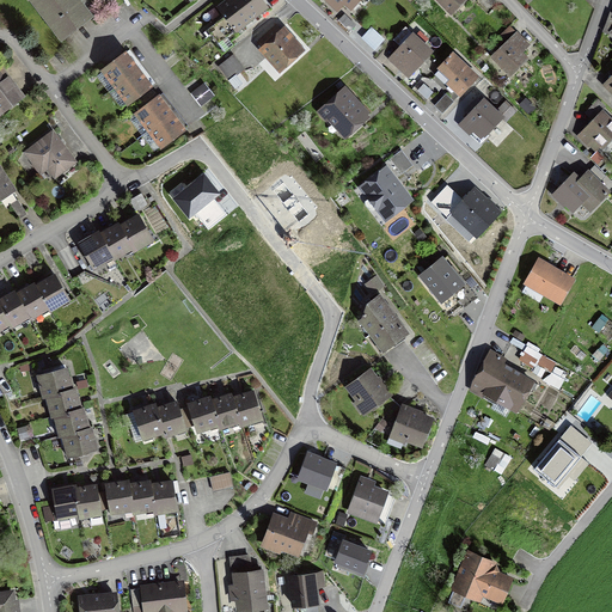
[(90,17),(77,0),(32,0),(61,38),(90,17)]
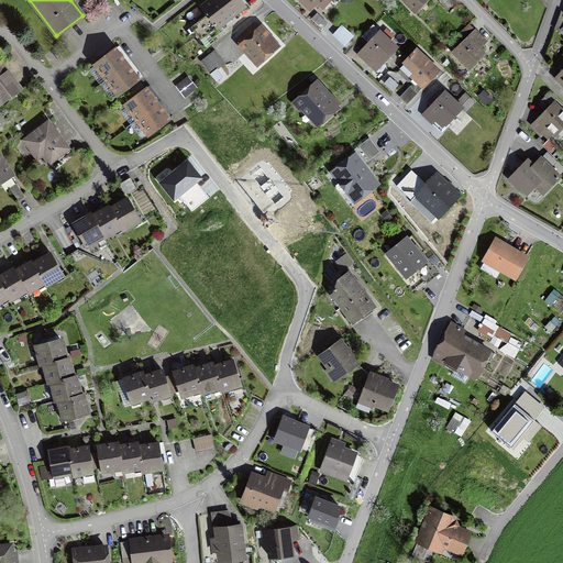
[(208,14),(191,25),(206,47),(214,41),(211,36),(247,11),(240,0),(210,0),(202,6),(208,14)]
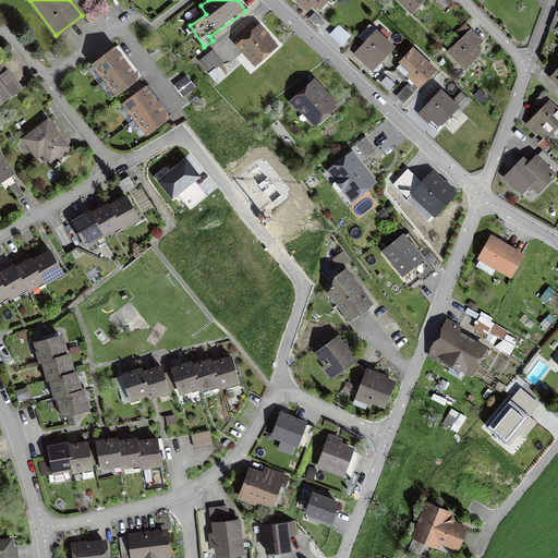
[(401,0),(411,11),(422,0),(401,0)]
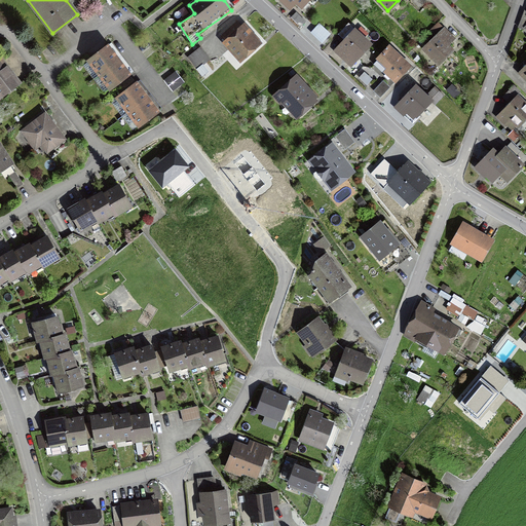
[(428,31),(434,36),(443,27),(438,22),(428,31)]
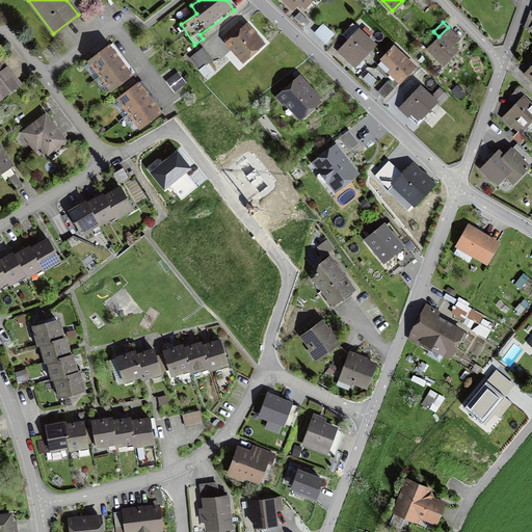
[(241,23),(224,36),(244,59),(261,45),(258,42),(261,40),(247,24),(244,27),(241,23)]
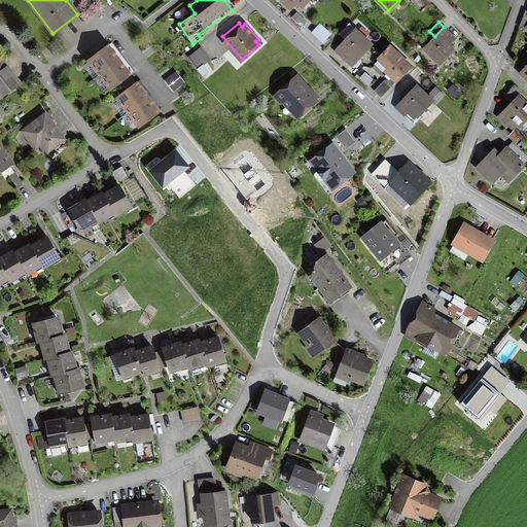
[(348,23),(338,33),(344,38),(354,29),(348,23)]
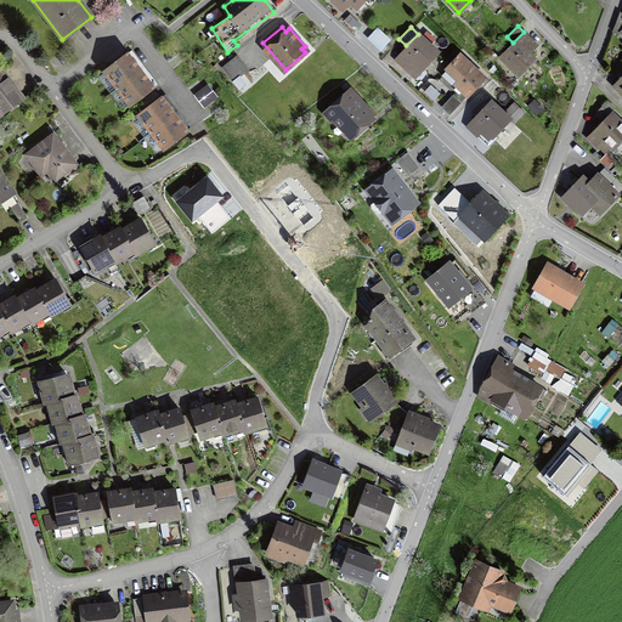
[(526,35),(503,58),(519,75),(535,61),(529,54),(537,46),(526,35)]
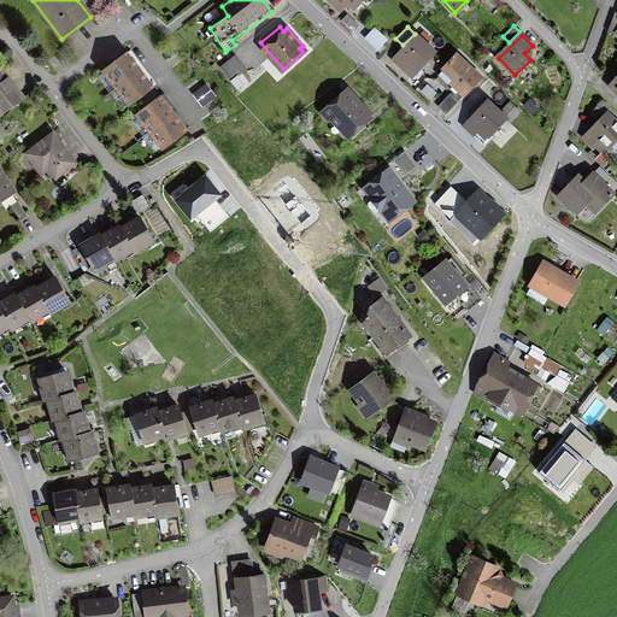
[(416,37),(394,59),(411,75),(433,53),(416,37)]
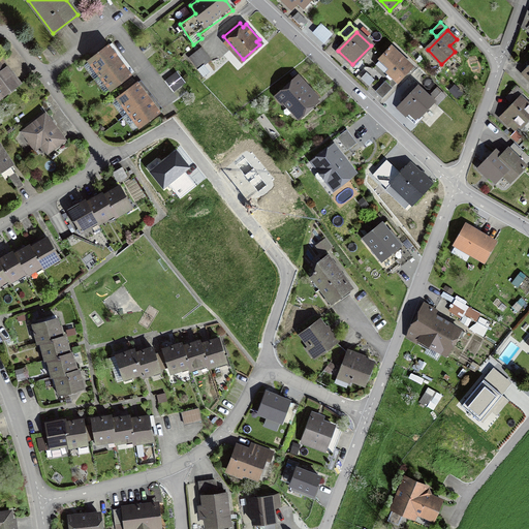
[(109,45),(89,60),(99,74),(119,60),(109,45)]
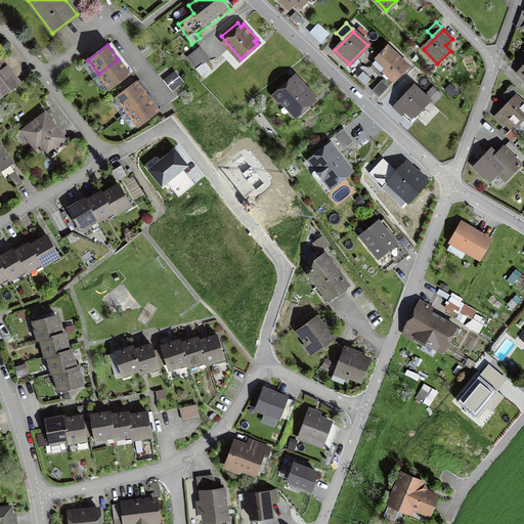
[(388,46),(373,63),(393,82),(408,66),(388,46)]
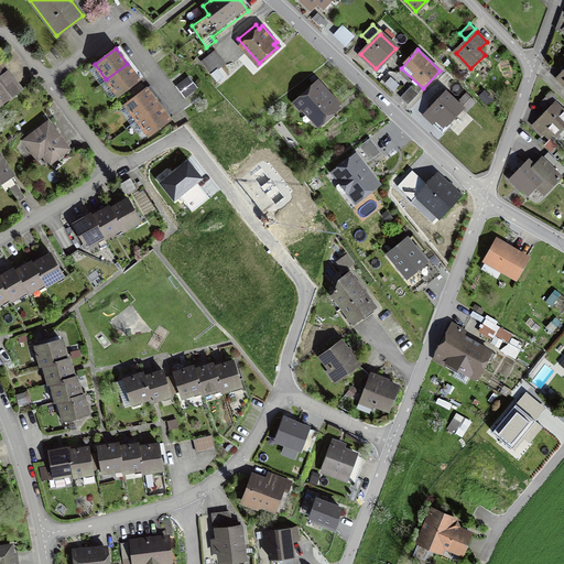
[(215,51),(201,61),(210,74),(225,64),(215,51)]
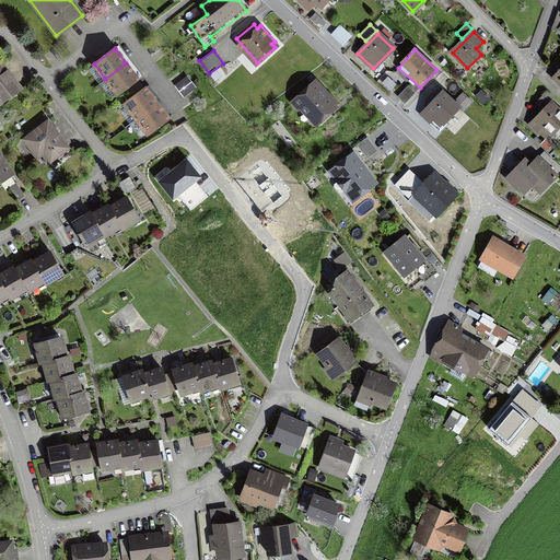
[(2,63),(0,63),(0,98),(2,102),(21,88),(2,63)]
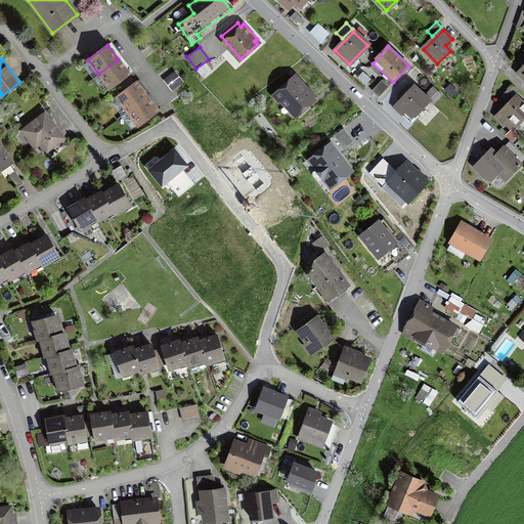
[(129,75),(118,59),(98,74),(110,88),(129,75)]
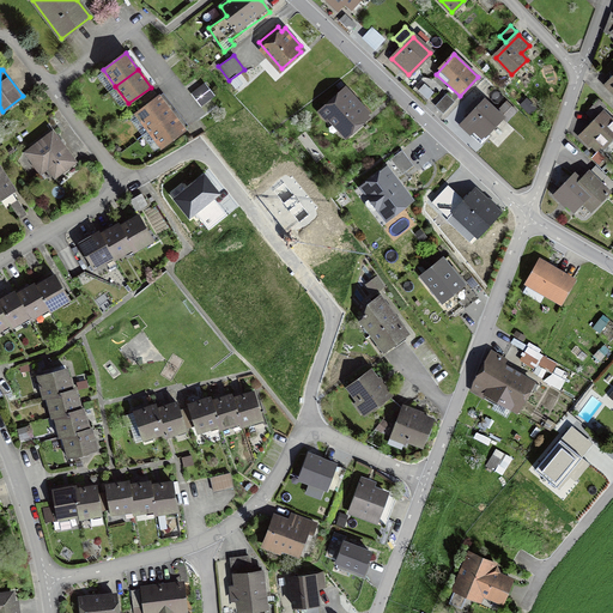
[(204,97),(207,101),(214,96),(205,84),(193,93),(198,101),(204,97)]
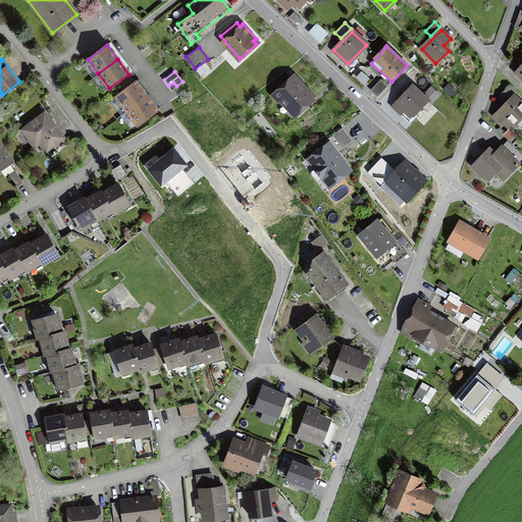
[(295,76),(274,95),(292,115),(313,97),(295,76)]
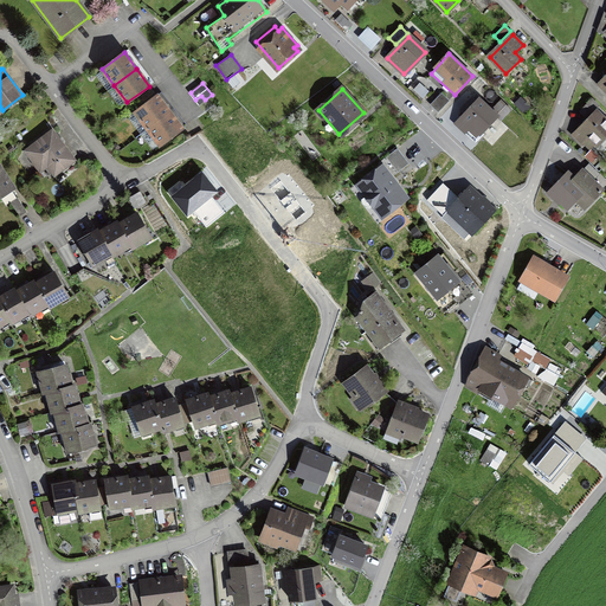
[(442,95),(431,105),(438,113),(449,102),(442,95)]
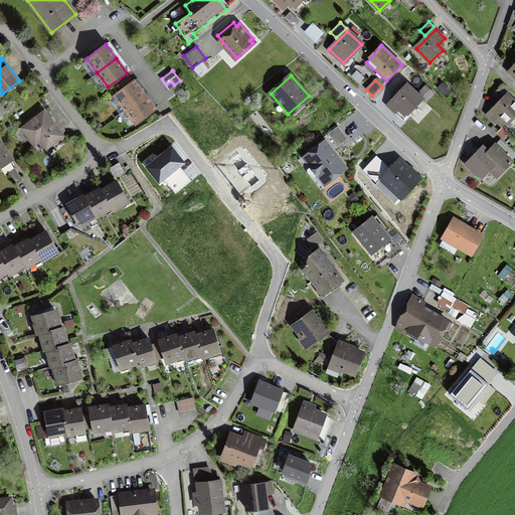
[(143,96),(133,81),(115,95),(126,109),(143,96)]
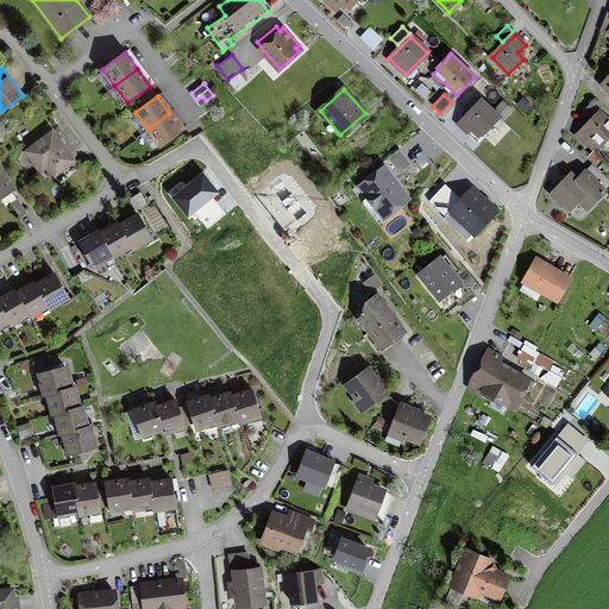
[(466,114),(458,124),(476,140),(497,117),(477,99),(464,113),(466,114)]
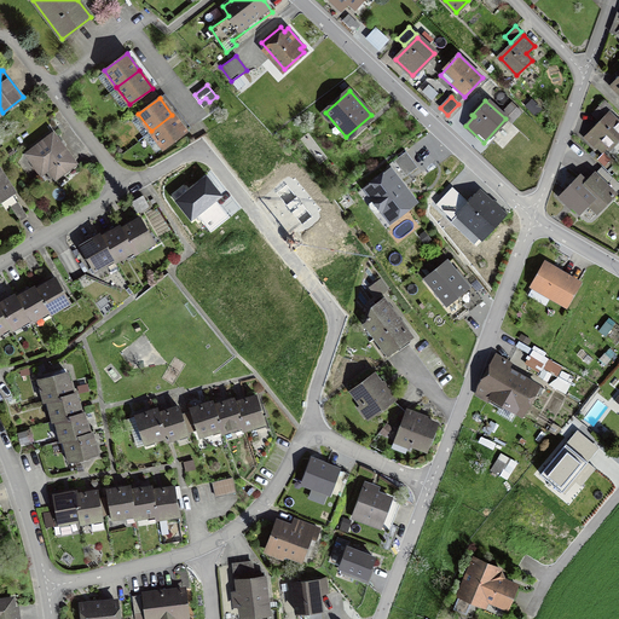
[(605,102),(594,114),(600,120),(611,108),(605,102)]
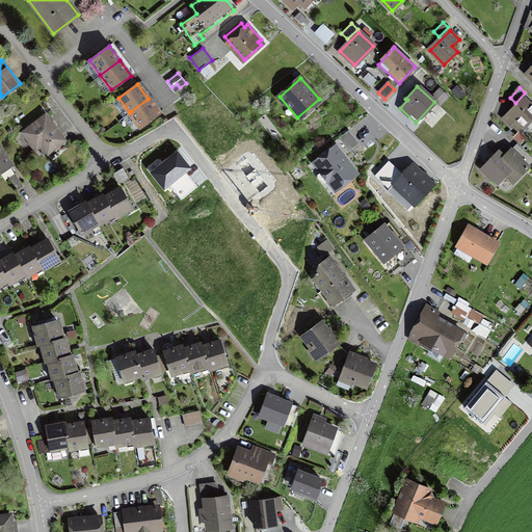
[(531,104),(525,98),(504,118),(512,127),(517,121),(524,127),(531,118),(531,104)]
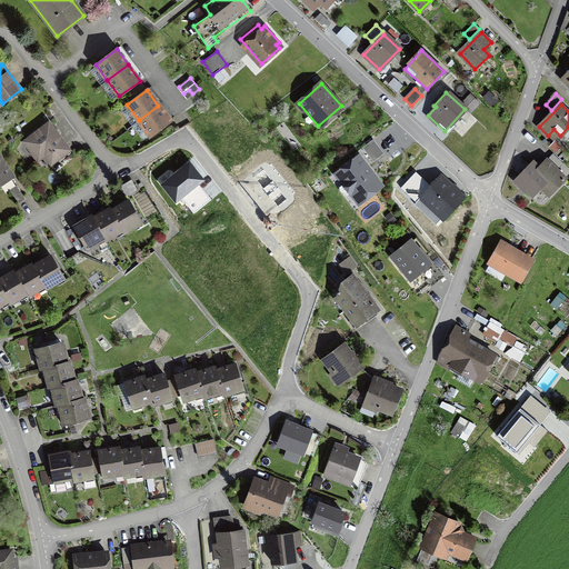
[(170,121),(158,106),(139,120),(150,136),(170,121)]
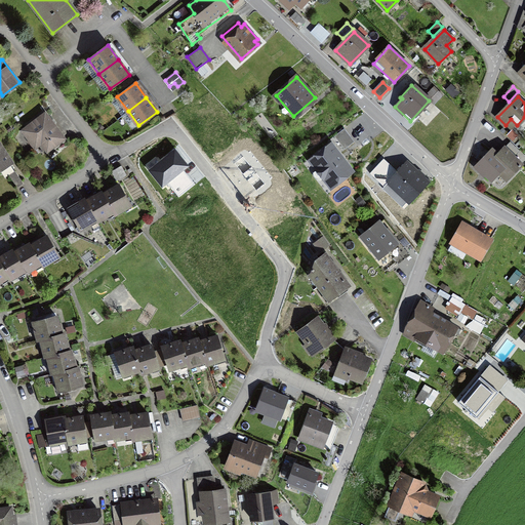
[(44,113),(22,130),(35,149),(46,140),(51,149),(64,139),(44,113)]
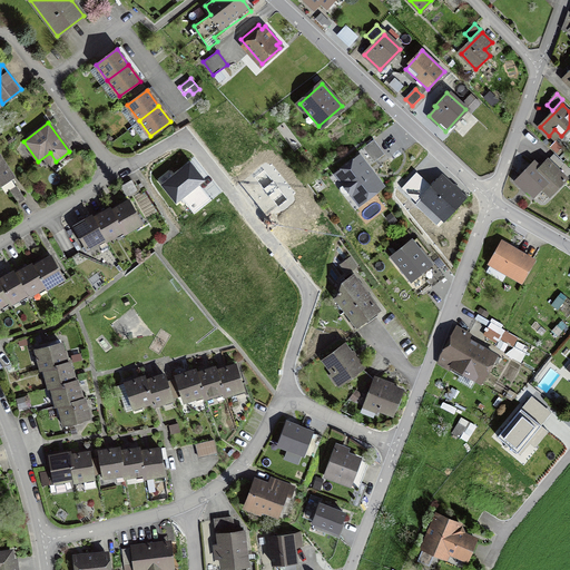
[(337,174),(352,193),(356,190),(364,199),(382,186),(367,167),(384,154),(374,139),(356,154),(359,158),(337,174)]
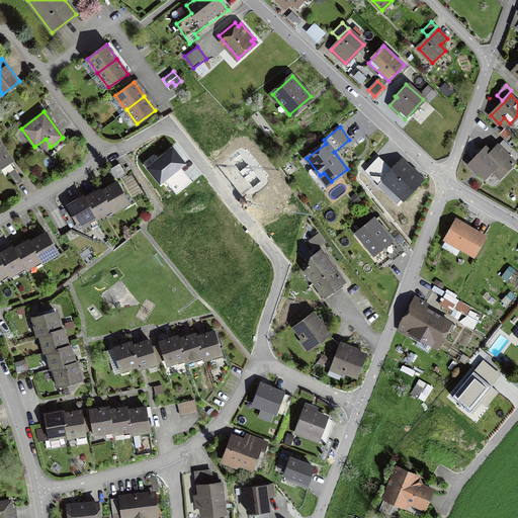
[(486,148),(469,165),(484,178),(491,170),(500,178),(514,163),(496,147),(491,152),(486,148)]
